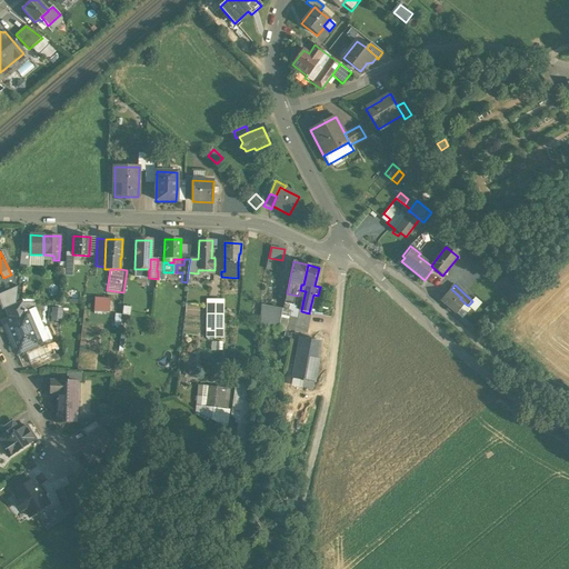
[(5,309),(16,303),(18,286),(0,293),(0,305),(2,310),(5,309)]
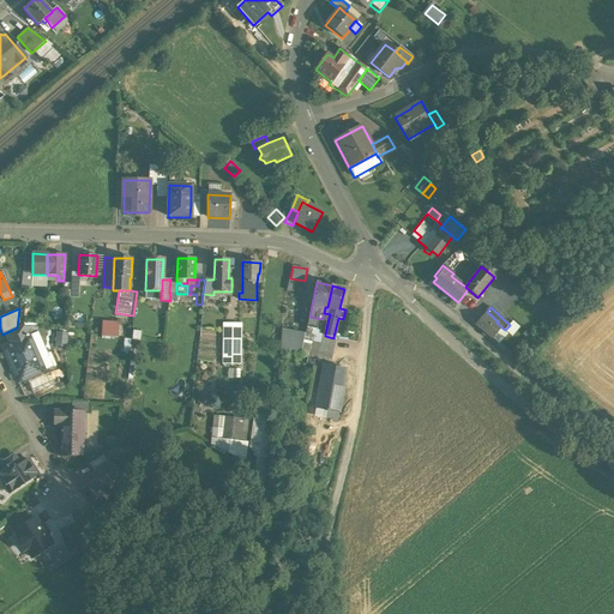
[(498,321),(487,312),(476,324),(485,331),(482,333),(486,336),(487,333),(493,338),(501,327),(503,327),(497,323),(498,321)]
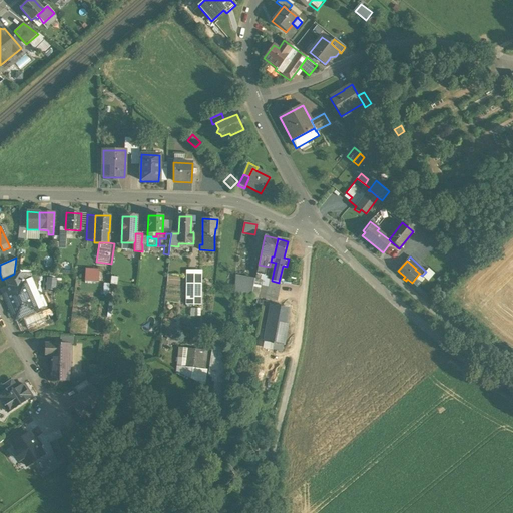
[(264,266),(259,265),(254,279),(261,280),(264,266)]
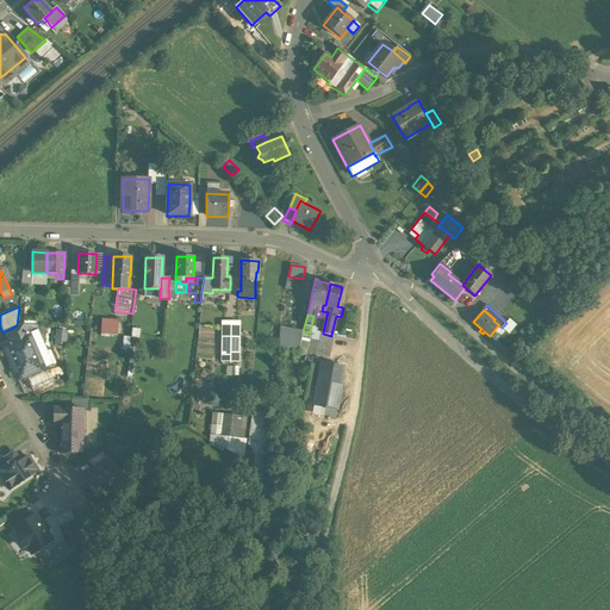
[(303,331),(292,329),(288,350),(307,353),(309,346),(312,346),(313,341),(318,341),(319,335),(317,334),(317,331),(321,317),(313,316),(310,332),(303,331)]
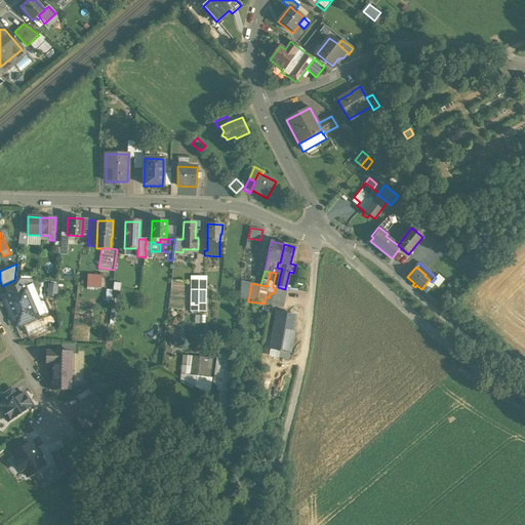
[(103,276),(88,277),(88,289),(103,289),(103,276)]
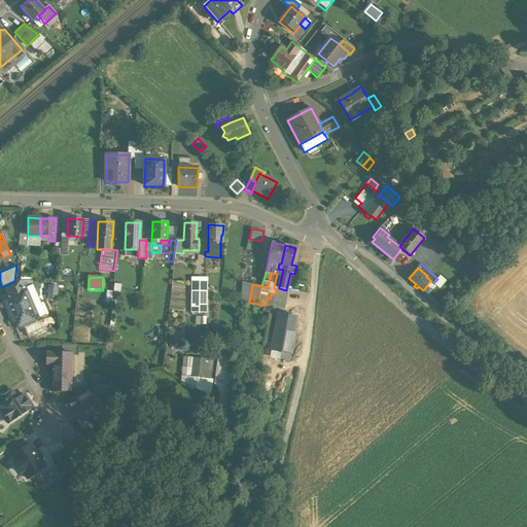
[(14,281),(4,286),(8,295),(25,288),(21,279),(14,281)]
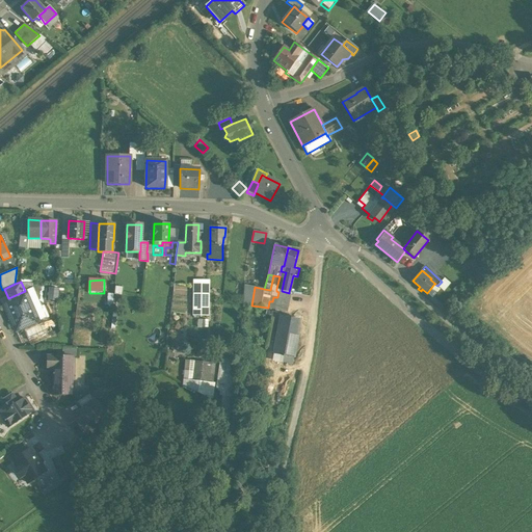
[(434,284),(427,293),(432,297),(441,288),(437,286),(434,284)]
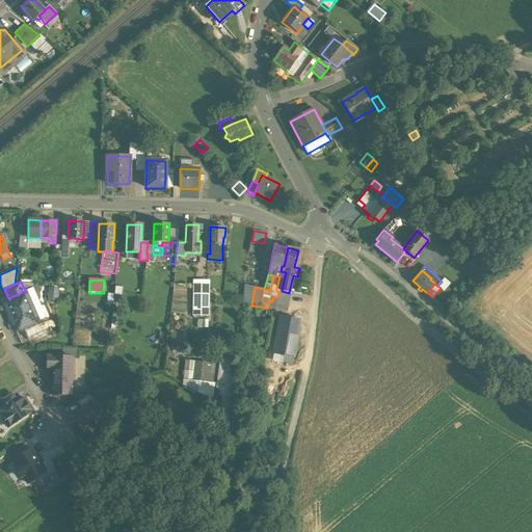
[(255,287),(244,285),(242,303),(251,306),(255,287)]
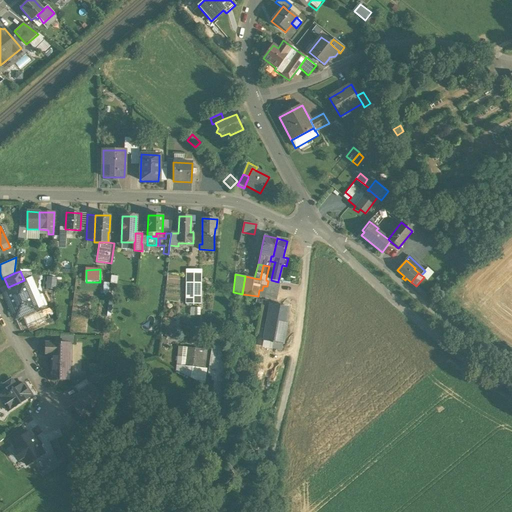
[(47,276),(46,290),(54,291),(55,277),(47,276)]
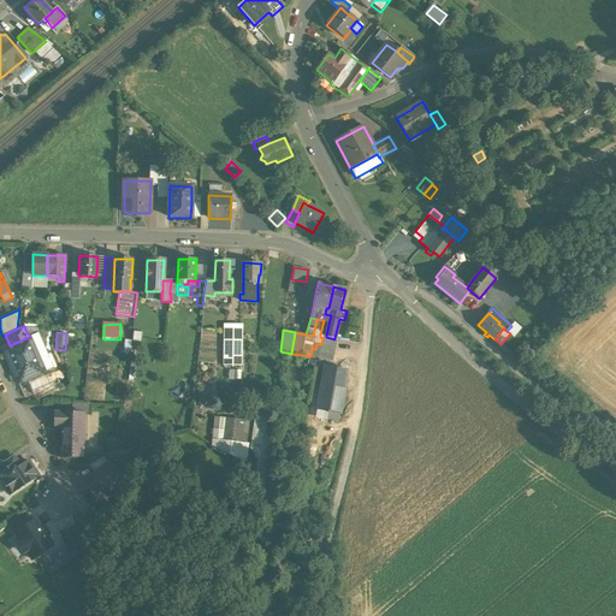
[(326,336),(323,336),(323,338),(321,344),(319,359),(332,361),(337,339),(335,338),(335,339),(326,337),(326,336)]
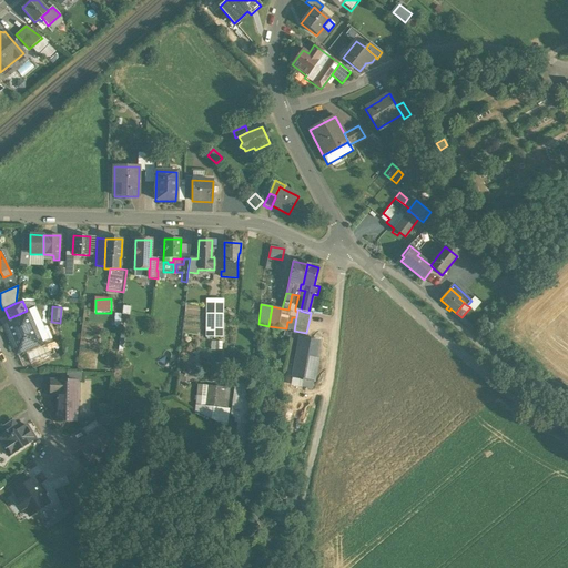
[(9,318),(2,321),(17,354),(41,343),(27,311),(9,318)]
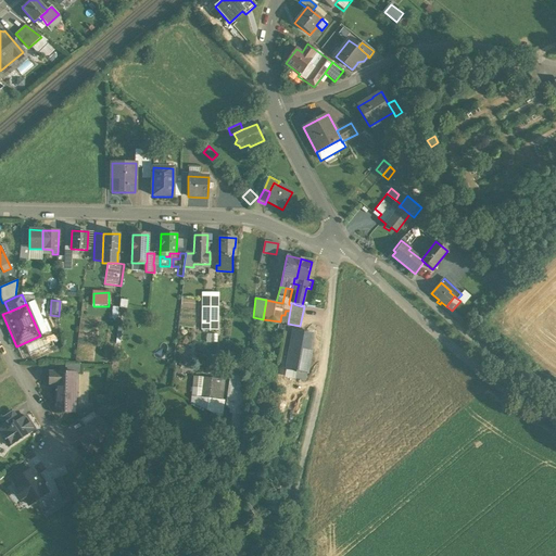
[(122,306),(109,306),(108,314),(113,315),(113,319),(119,321),(122,306)]
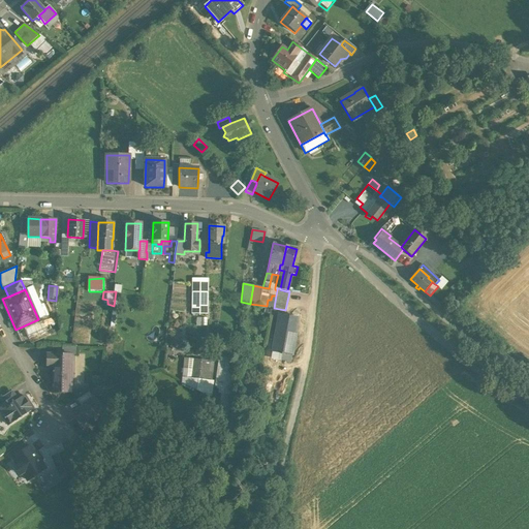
[(276,296),(272,296),(271,300),(268,300),(267,306),(274,308),(276,296)]
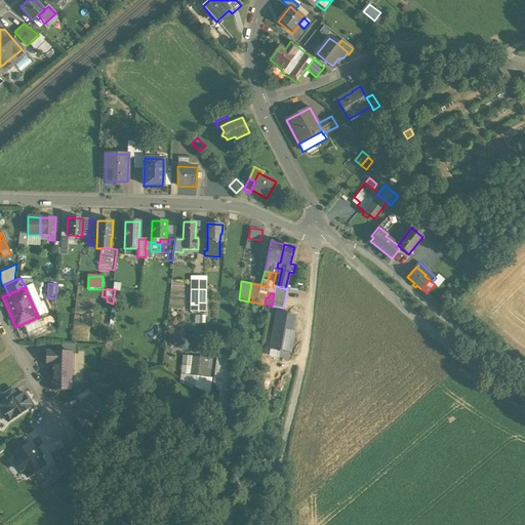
[(294,315),(277,312),(270,350),(280,351),(290,353),(294,331),(292,330),(294,315)]
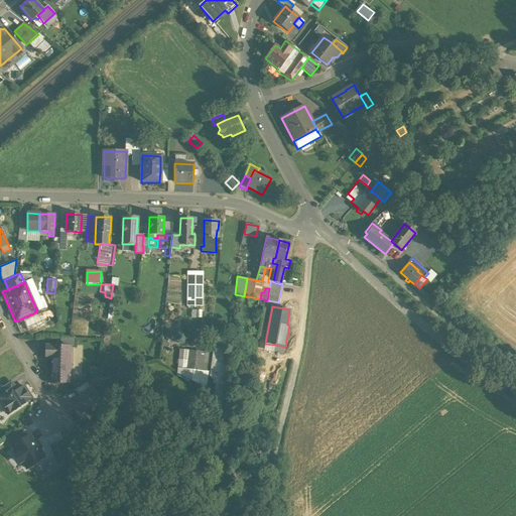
[(203,310),(192,310),(192,318),(203,319),(203,310)]
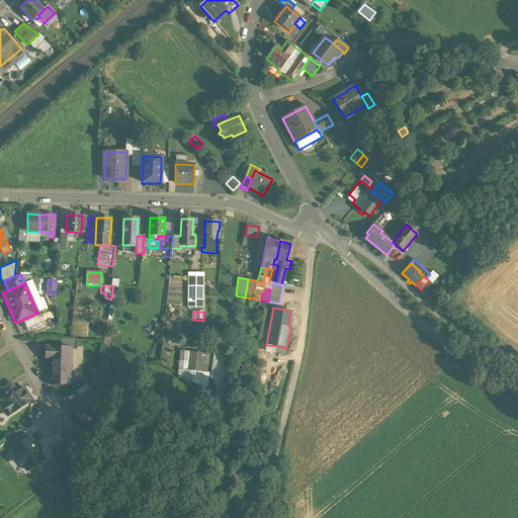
[(63,339),(63,347),(70,348),(77,348),(77,339),(63,339)]
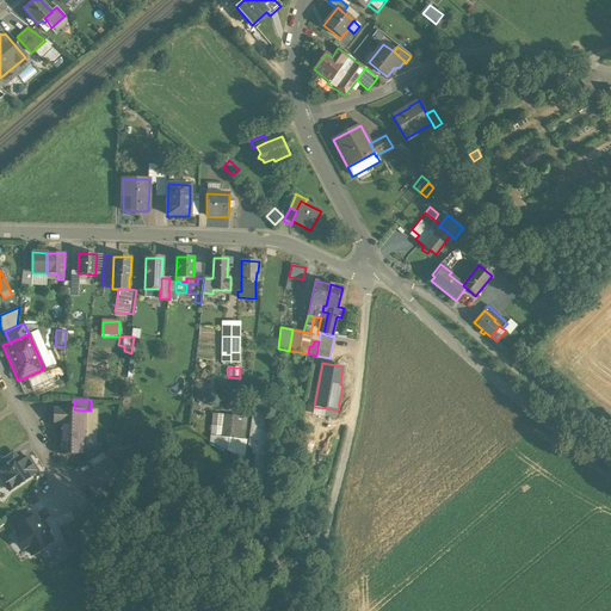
[(338,411),(326,408),(325,417),(337,419),(338,411)]
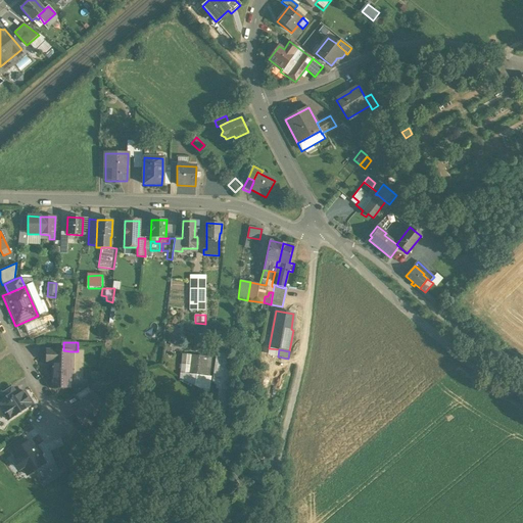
[(63,350),(47,350),(46,361),(53,361),(52,381),(59,381),(67,381),(68,381),(68,369),(69,369),(70,351),(63,350)]
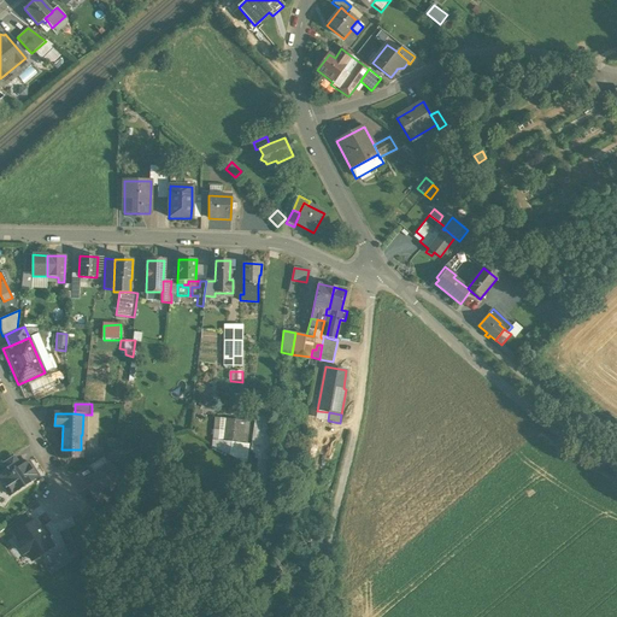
[(242,423),(216,421),(213,446),(246,463),(247,445),(240,444),(242,423)]
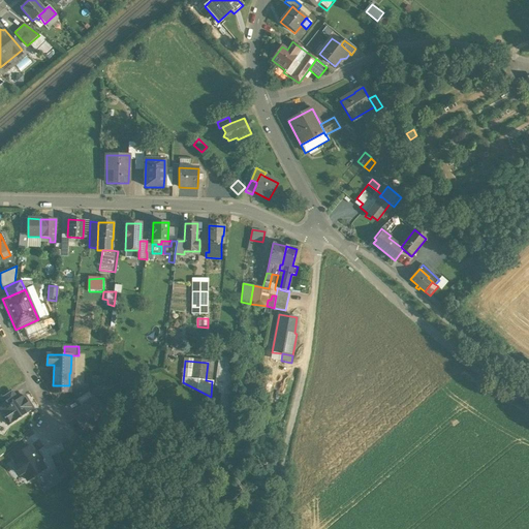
[(125,387),(120,398),(126,401),(131,390),(125,387)]
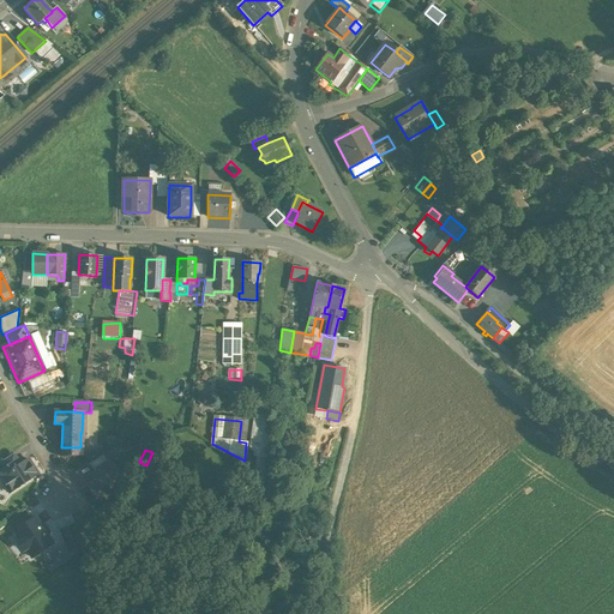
[(13,453),(0,462),(0,468),(1,470),(5,475),(20,464),(13,453)]
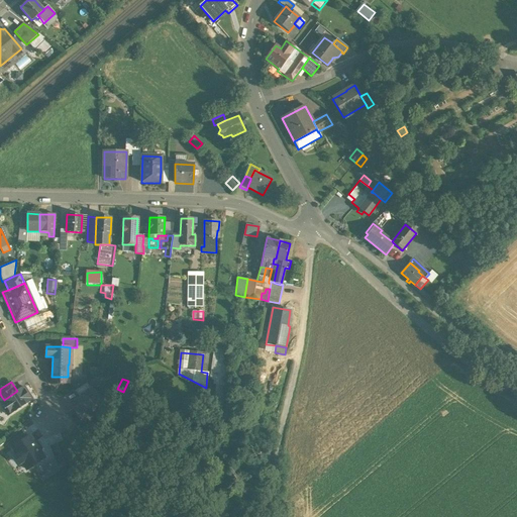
[(87,383),(78,389),(82,394),(91,388),(87,383)]
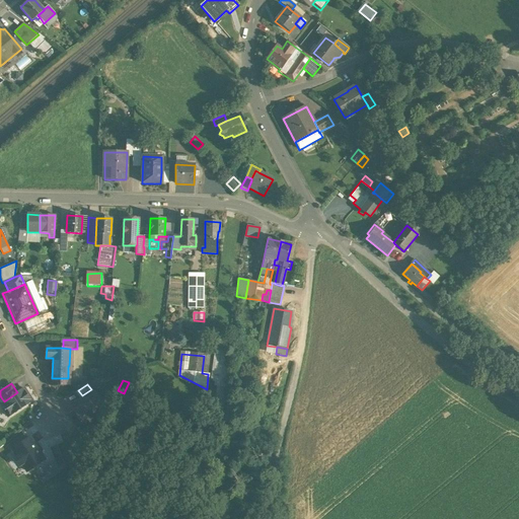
[(17,392),(4,401),(1,397),(0,397),(0,403),(5,411),(8,417),(12,414),(31,401),(23,388),(17,392)]
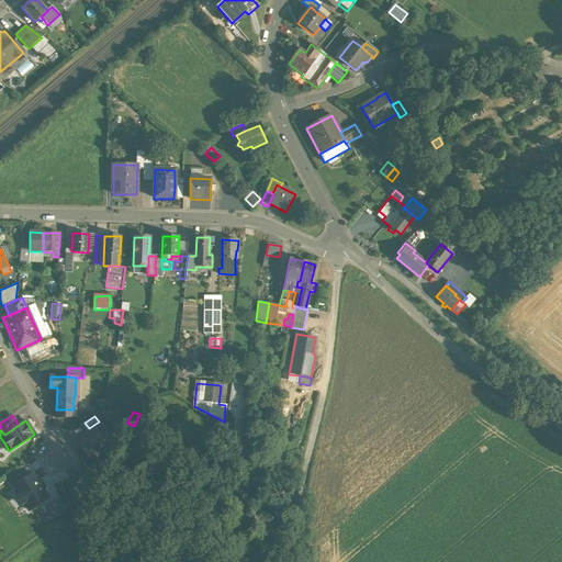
[(103,428),(99,422),(89,428),(93,436),(79,446),(91,461),(103,452),(115,444),(103,427),(103,428)]
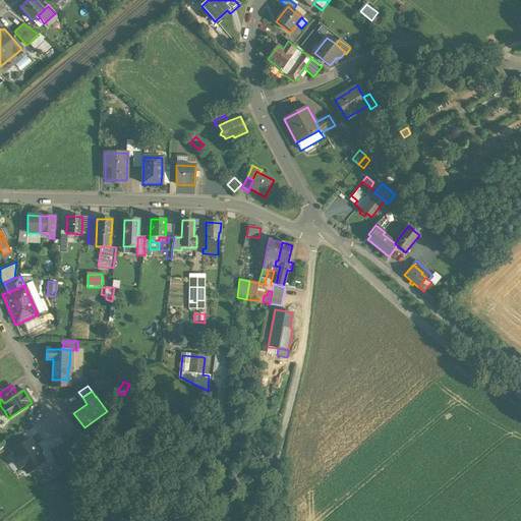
[(84,427),(84,428),(89,435),(101,426),(96,419),(84,427)]
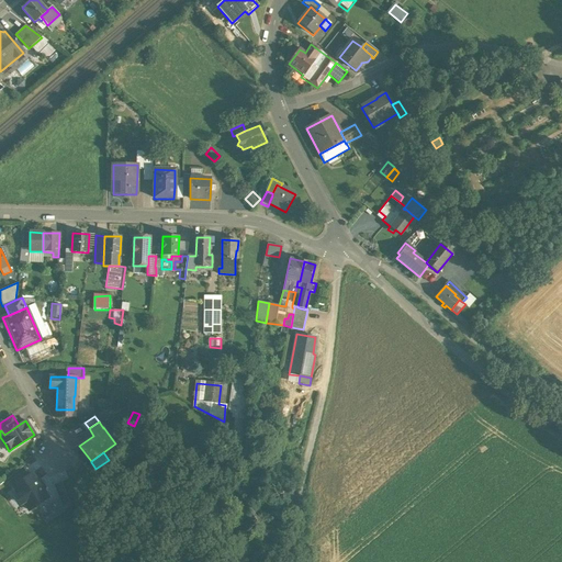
[(49,497),(33,473),(12,486),(29,512),(30,512),(49,497)]
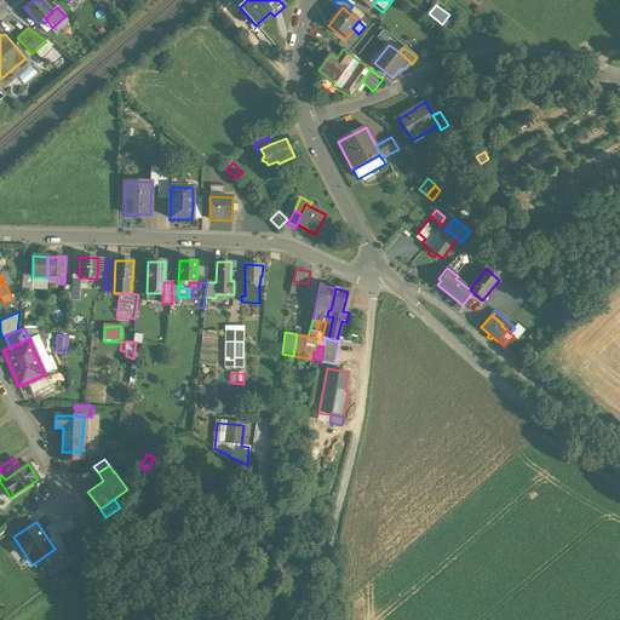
[(76,529),(61,537),(70,558),(85,552),(76,529)]
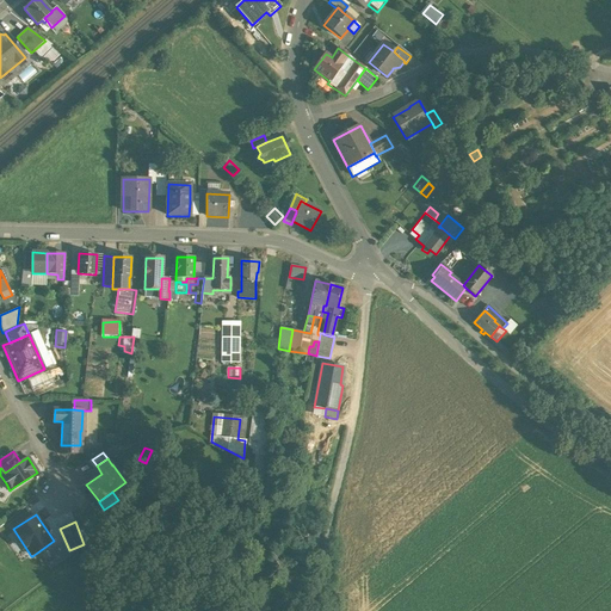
[(129,588),(119,590),(119,600),(129,599),(129,588)]
